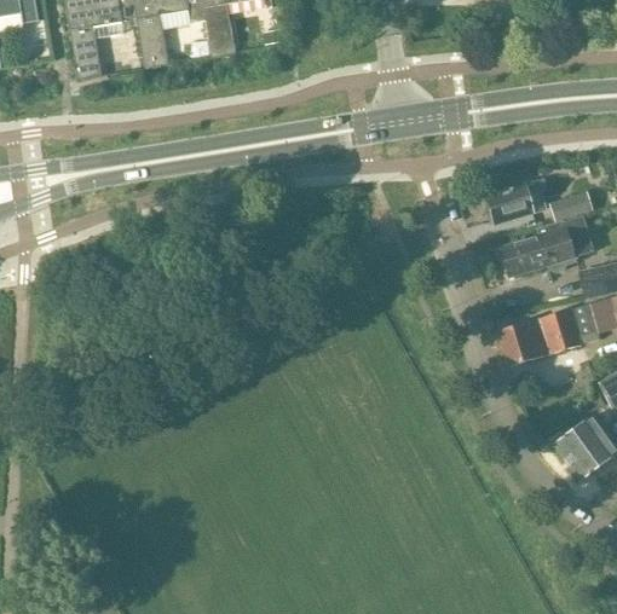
[(0,0),(0,67),(1,68),(0,56),(0,29),(24,27),(23,22),(39,19),(38,9),(35,0),(0,0)]
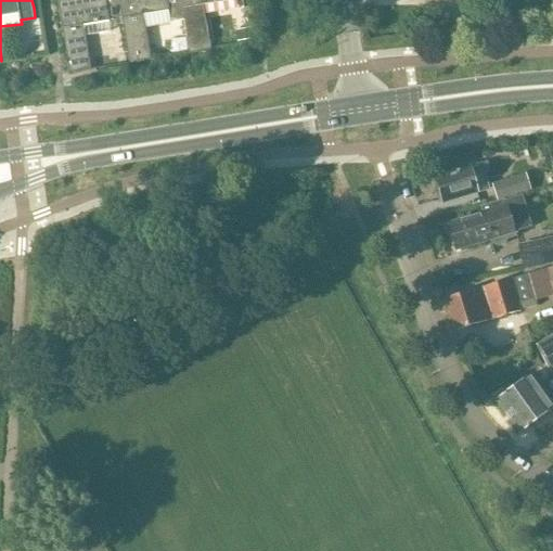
[(110,17),(124,15),(120,0),(59,0),(71,71),(91,67),(84,23),(110,18),(110,17)]
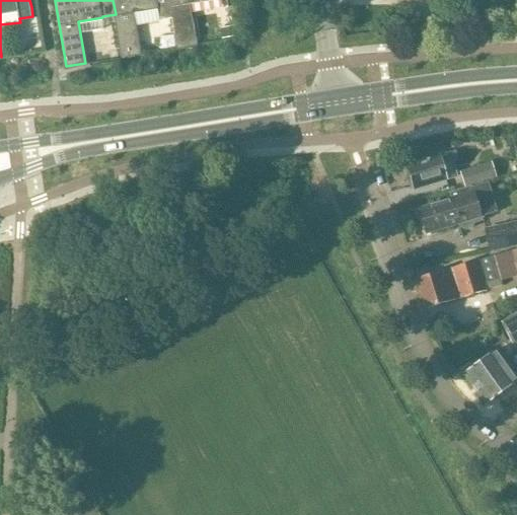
[(142,54),(135,12),(158,8),(160,18),(171,16),(169,0),(113,0),(116,14),(123,57),(142,54)]
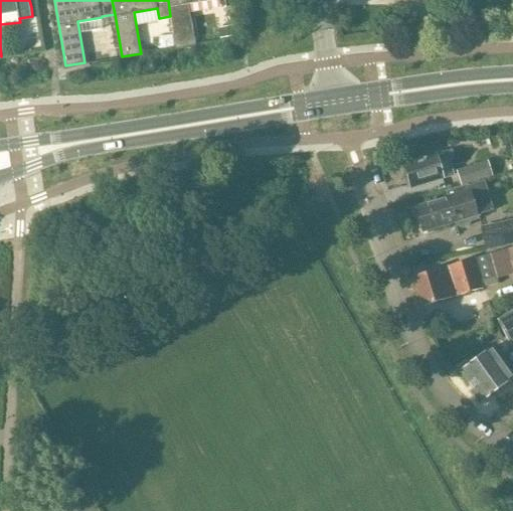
[(168,0),(170,16),(171,16),(176,47),(196,44),(189,3),(207,0),(168,0)]
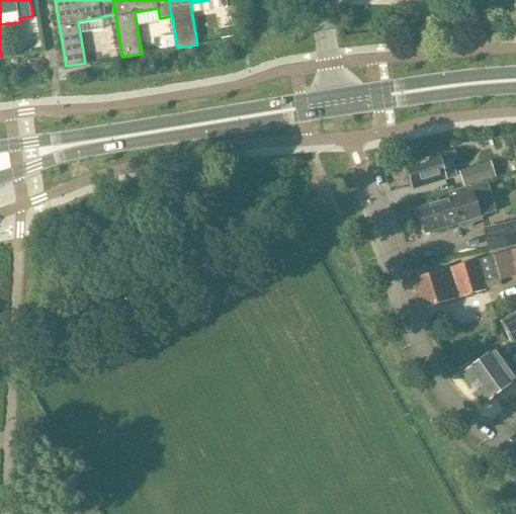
[(437,153),(406,164),(409,174),(408,177),(410,183),(413,185),(413,187),(445,177),(454,174),(450,160),(457,158),(453,148),(437,153)]
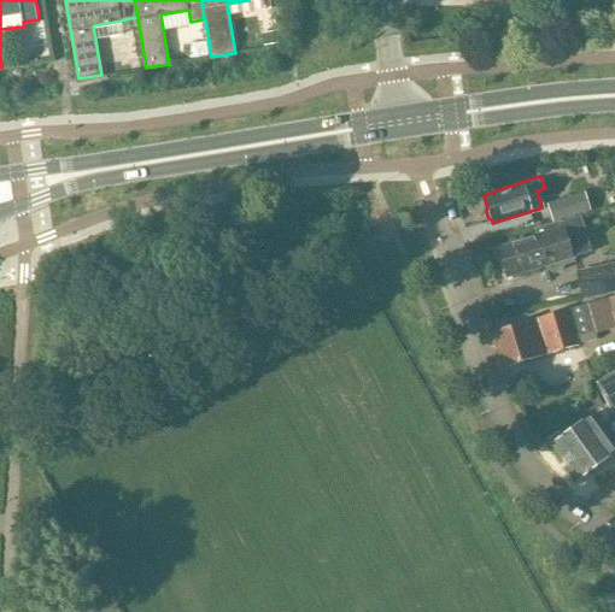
[(549,202),(554,219),(589,209),(583,192),(549,202)]
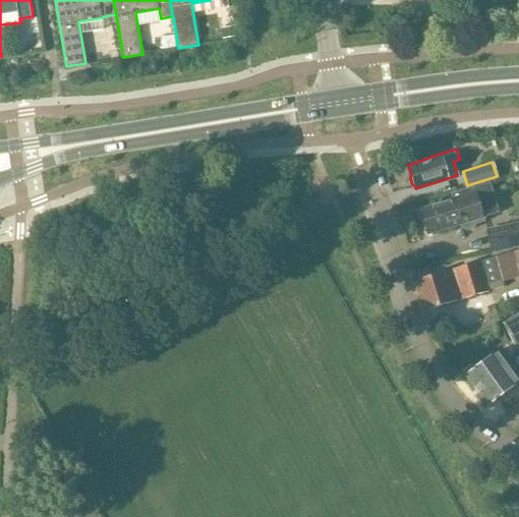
[(454,197),(420,208),(424,219),(422,222),(424,228),(427,230),(428,232),(461,222),(462,226),(463,226),(468,229),(475,227),(477,222),(486,220),(484,215),(474,185),(462,189),(453,191),(454,197)]
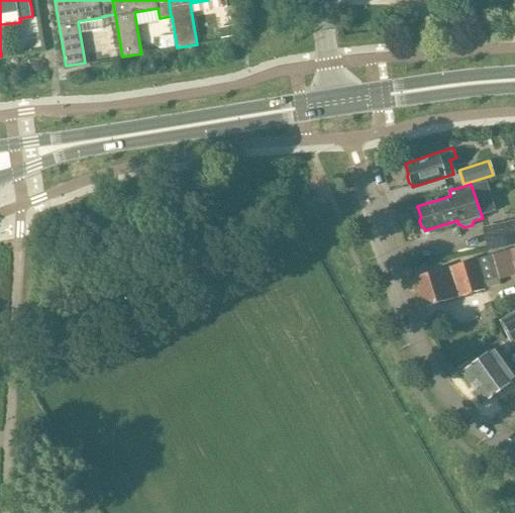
[(514,220),(485,227),(489,246),(514,240),(514,220)]
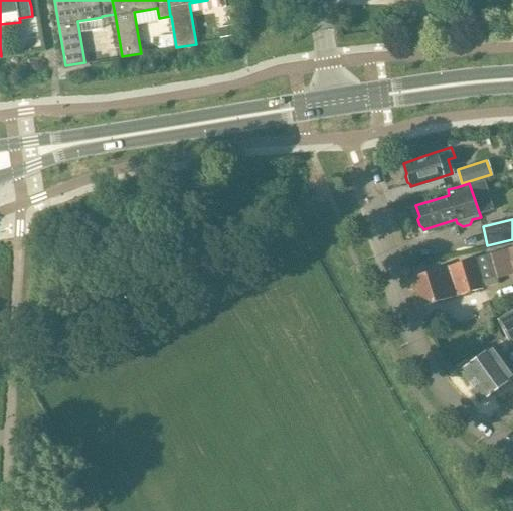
[(492,252),(415,274),(423,304),(466,291),(482,286),(480,279),(498,274),(492,252)]
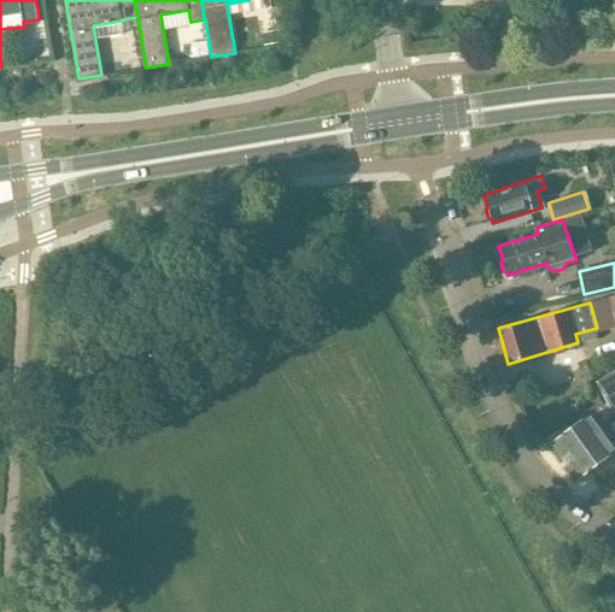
[(614,370),(598,380),(613,406),(614,405),(614,370)]
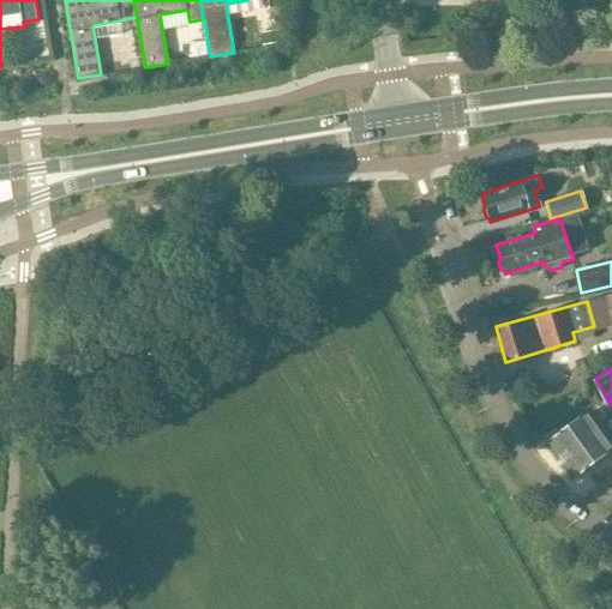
[(611,440),(589,410),(550,439),(577,476),(611,450),(611,440)]
